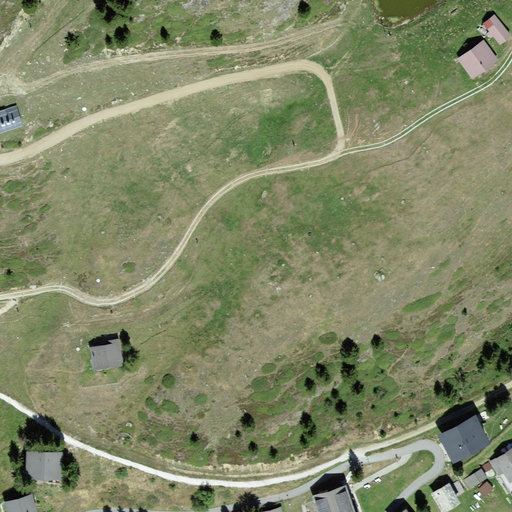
[(511,36),(495,15),(484,24),(501,45),(511,36)]
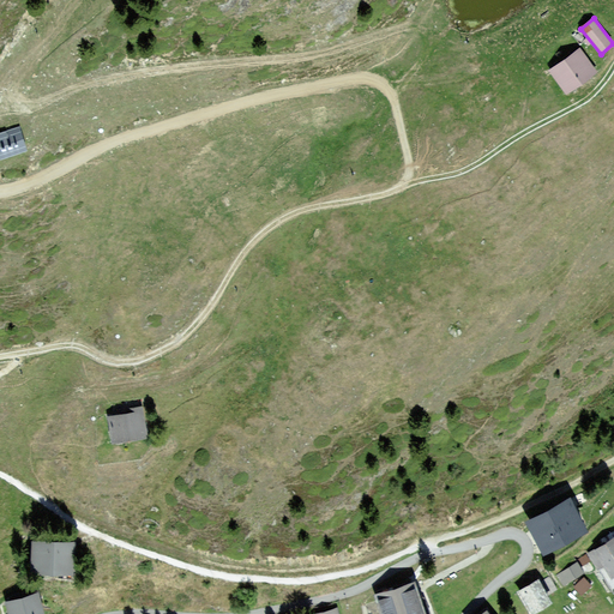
[(596,72),(579,49),(549,70),(566,92),(596,72)]
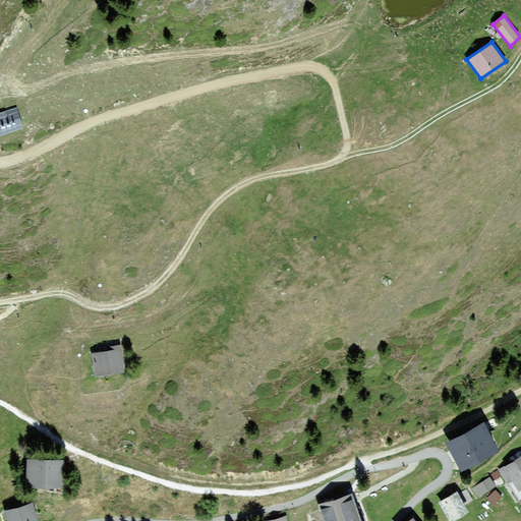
[(14,107),(0,111),(0,134),(21,126),(14,107)]
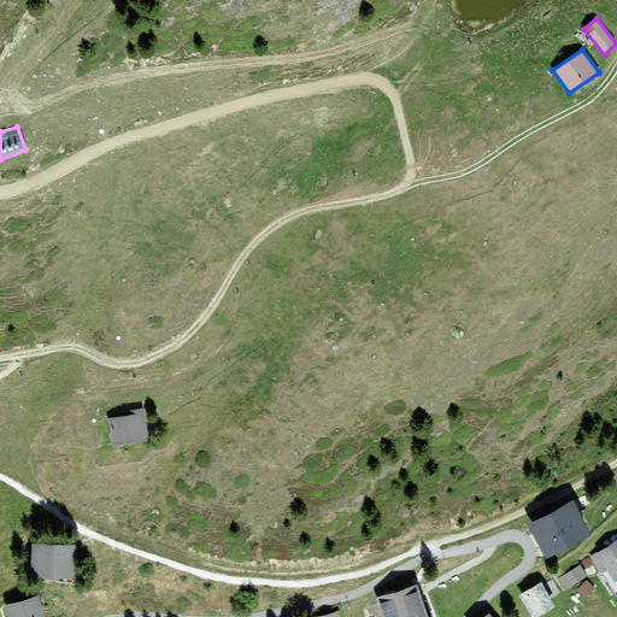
[(127,416),(110,418),(113,442),(147,438),(142,407),(125,410),(127,416)]
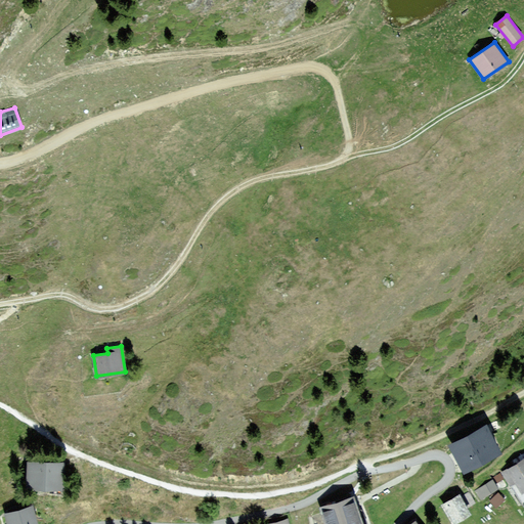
[(501,452),(487,425),(449,444),(464,472),(501,452)]
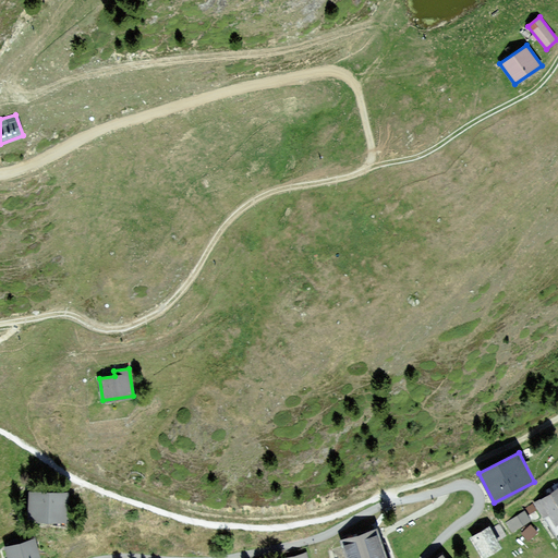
[(557,522),(557,487),(535,502),(544,518),(549,514),(556,524),(557,522)]
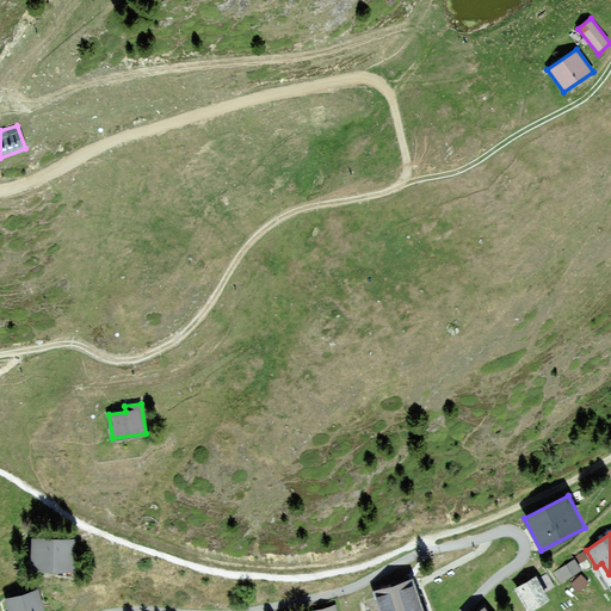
[(76,539),(34,538),(32,568),(75,571),(76,539)]
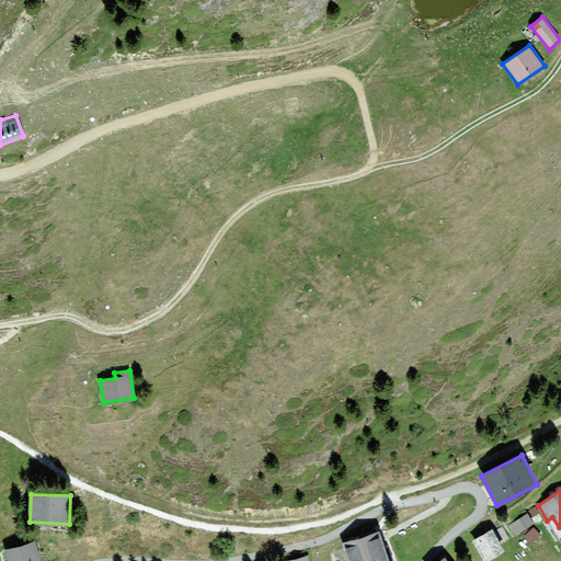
[(533,523),(527,514),(510,526),(515,534),(533,523)]
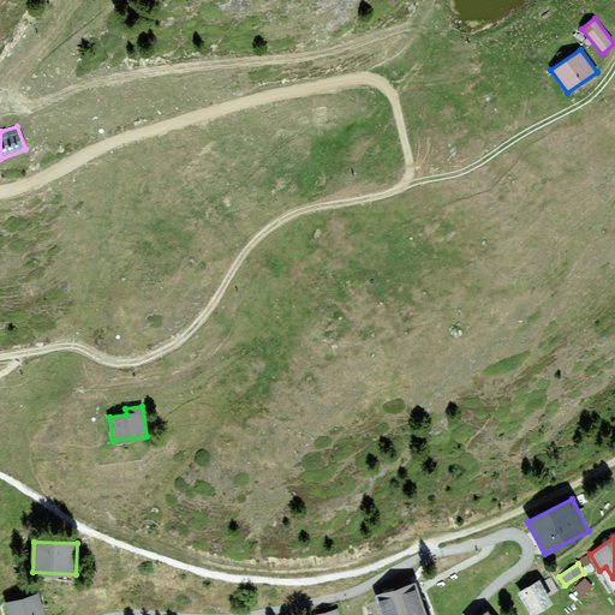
[(584,596),(595,587),(589,578),(578,586),(584,596)]
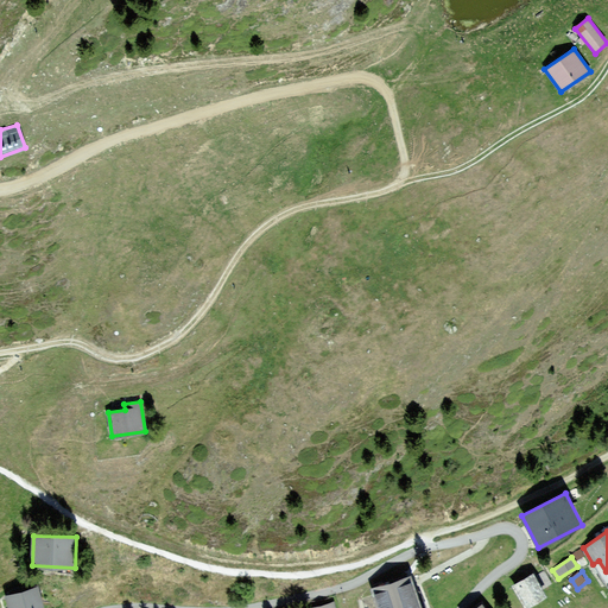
[(545,595),(532,574),(512,586),(525,607),(545,595)]
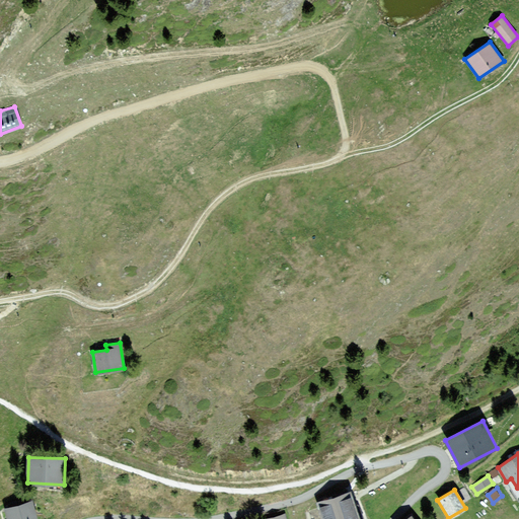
[(321,518),(360,518),(352,492),(316,503),(321,518)]
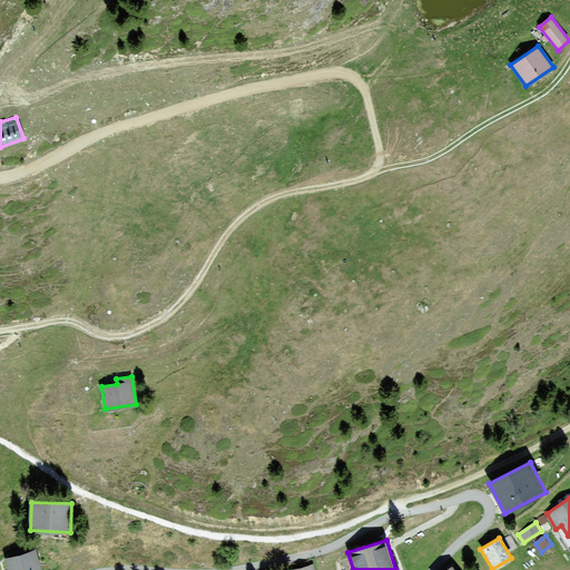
[(40,569),(36,551),(7,559),(9,569),(40,569)]
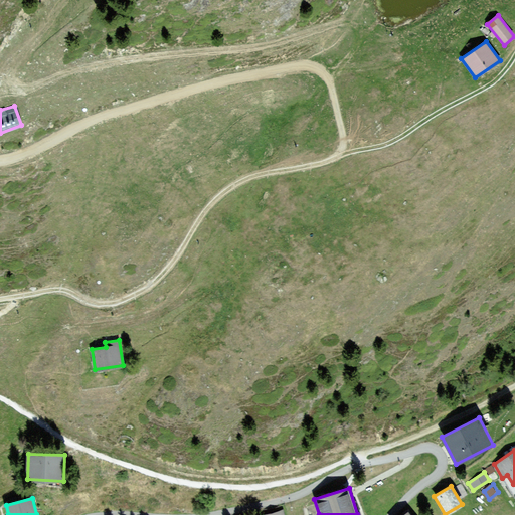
All buildings are outlined.
